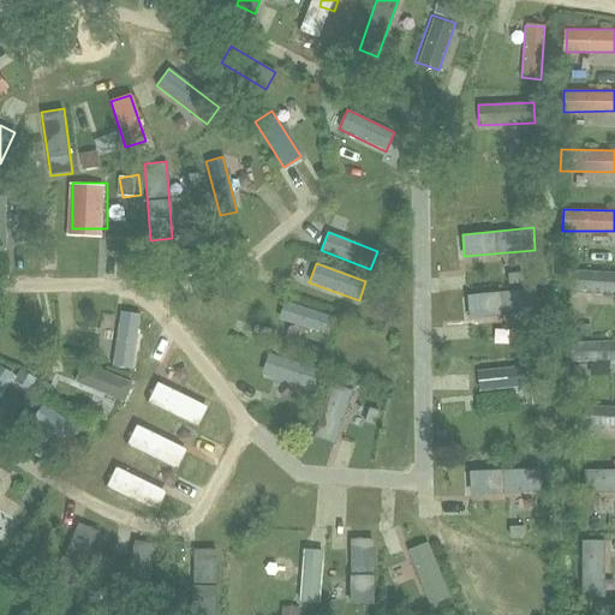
[(573,288),(614,291),(614,272),(574,269),(573,288)]
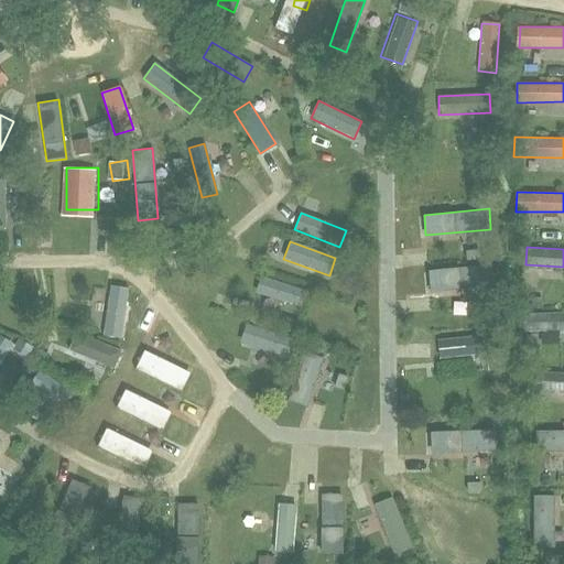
[(431,292),(495,284),(492,263),(429,270),(431,292)]
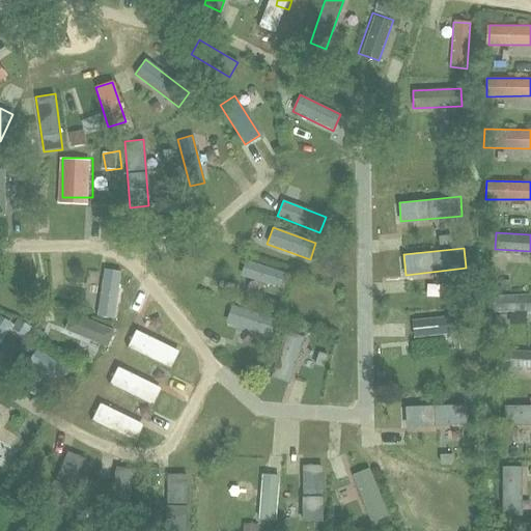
[(249,261),(244,277),(282,289),(287,273),(249,261)]
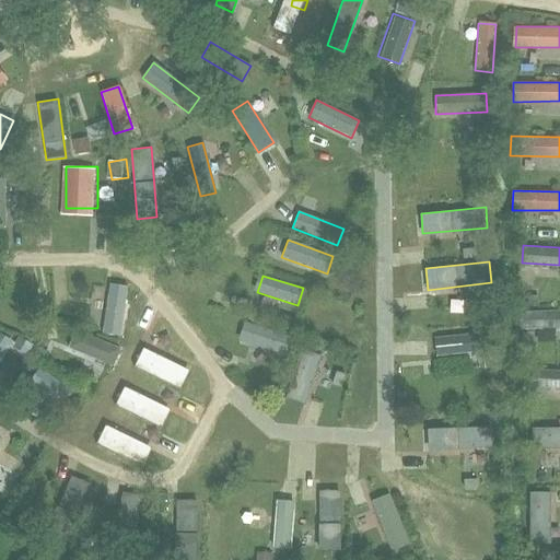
[(103,333),(120,335),(128,284),(109,282),(103,333)]
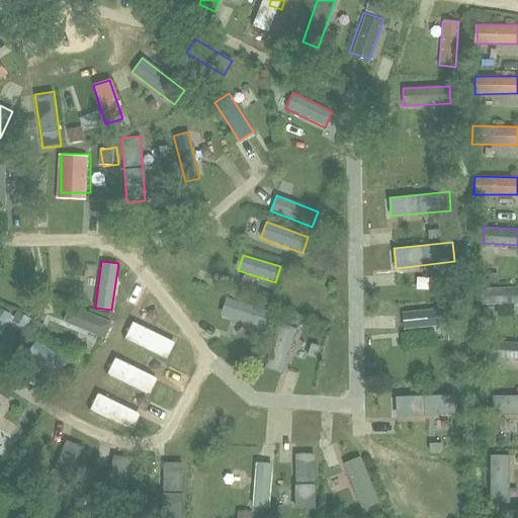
[(517,286),(481,288),(482,305),(517,303),(517,286)]
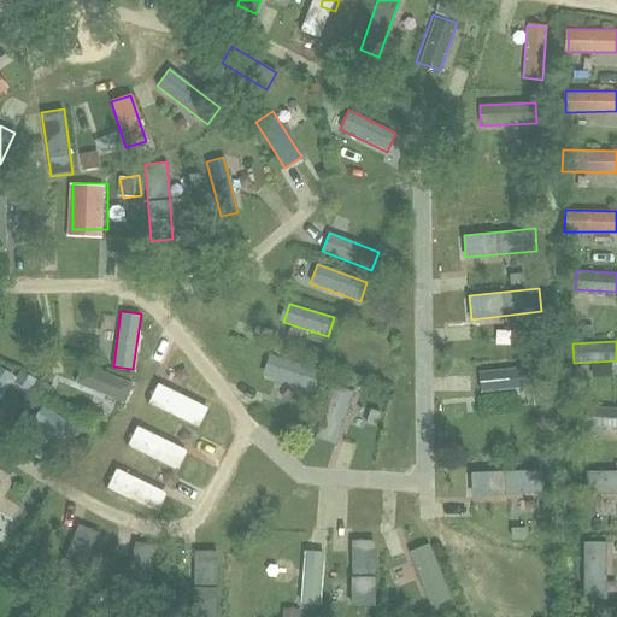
[(263,375),(315,392),(321,371),(270,354),(263,375)]
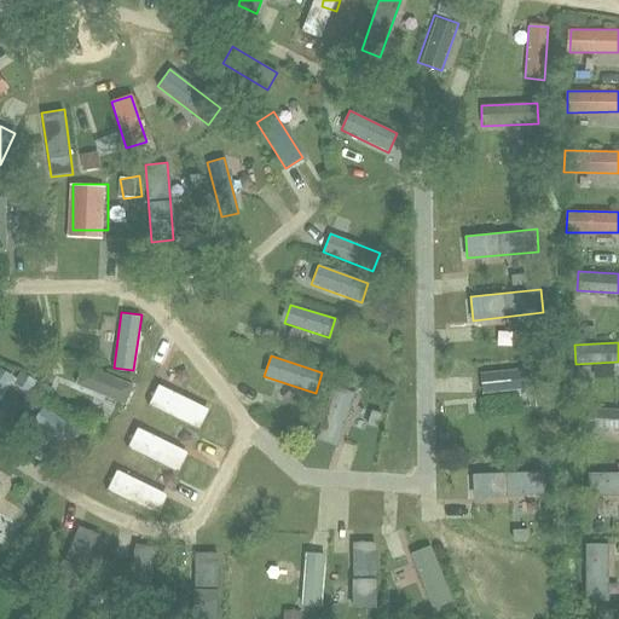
[(133,385),(84,363),(75,383),(125,404),(133,385)]
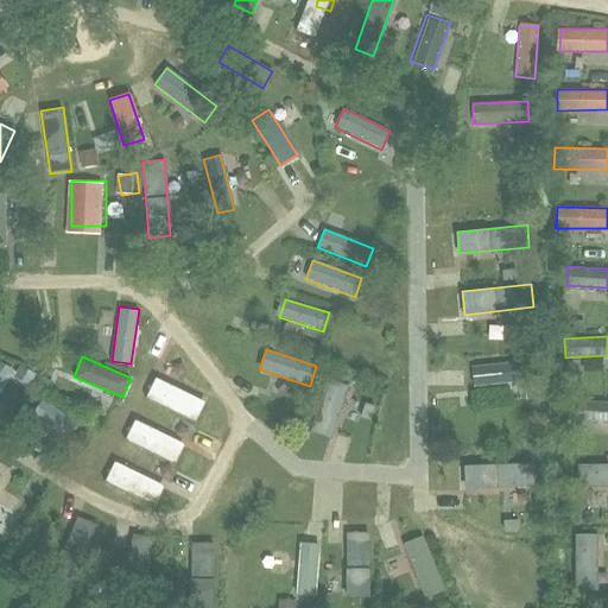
[(0,391),(13,369),(0,361),(0,391)]
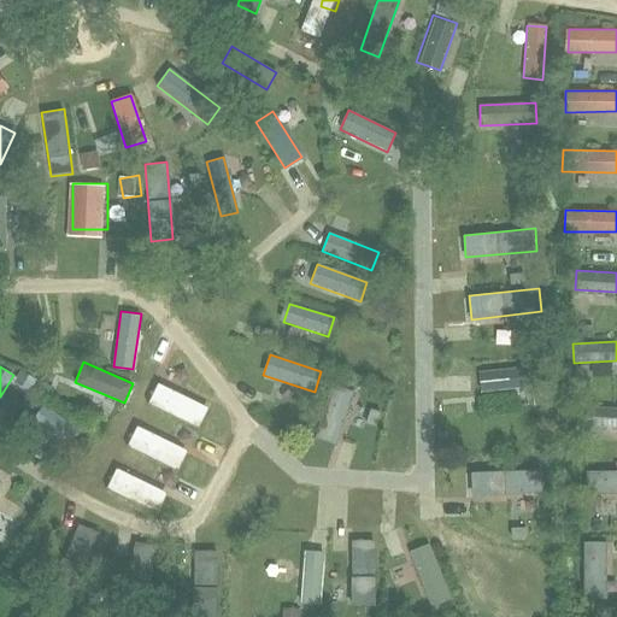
[(482,370),(483,391),(535,386),(533,366),(482,370)]
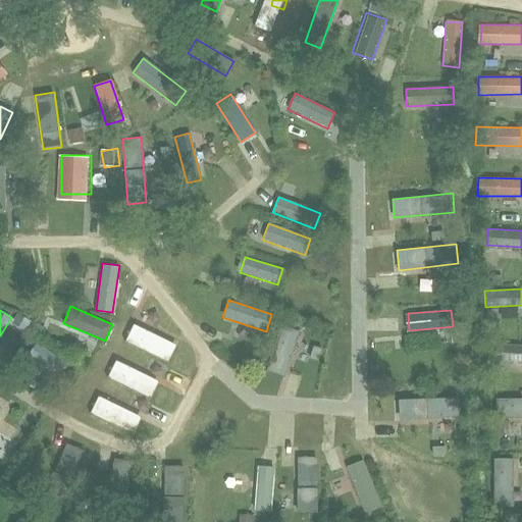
[(154,365),(164,353),(132,322),(120,334),(154,365)]
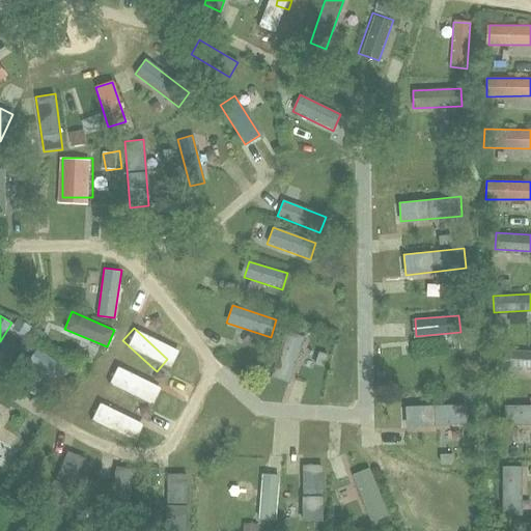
[(287,330),(271,376),(289,383),(306,336),(287,330)]
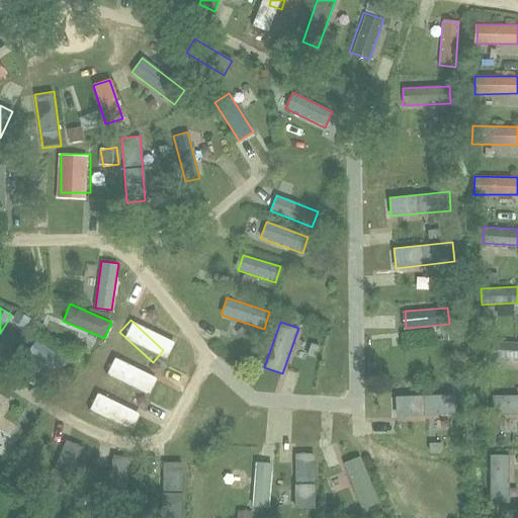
[(67,360),(36,340),(27,352),(58,373),(67,360)]
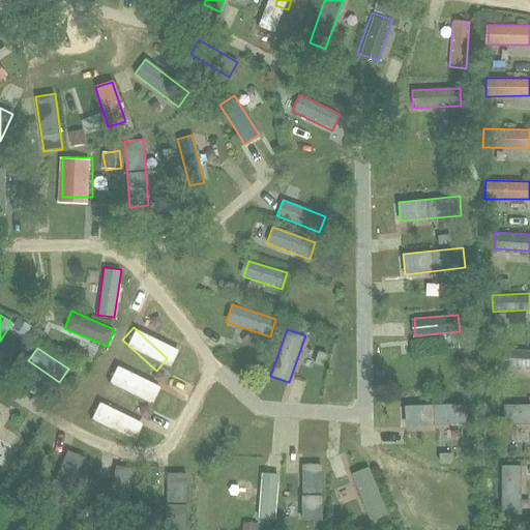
[(495,365),(529,366),(529,350),(496,349),(495,365)]
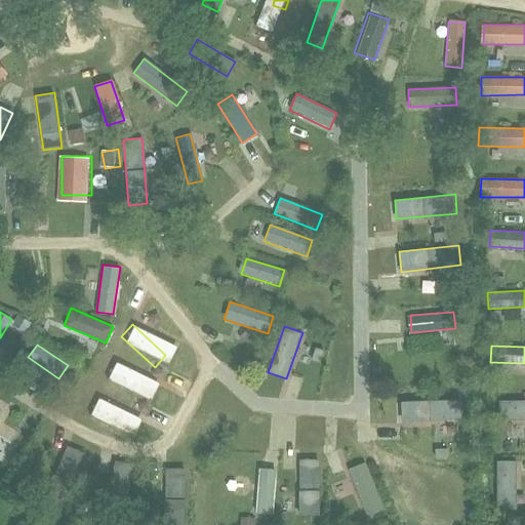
[(111,360),(102,370),(135,401),(145,391),(111,360)]
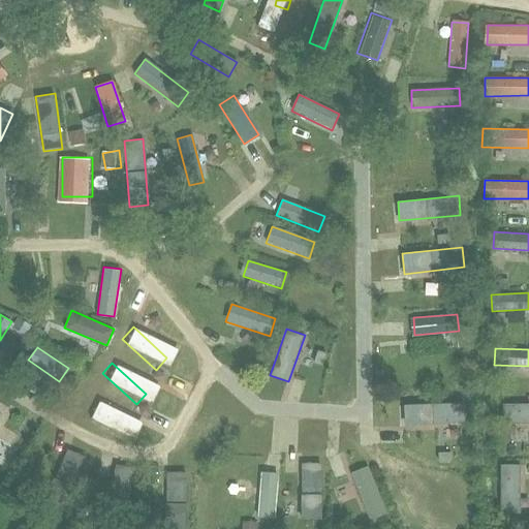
[(93,392),(84,404),(116,429),(126,415),(93,392)]
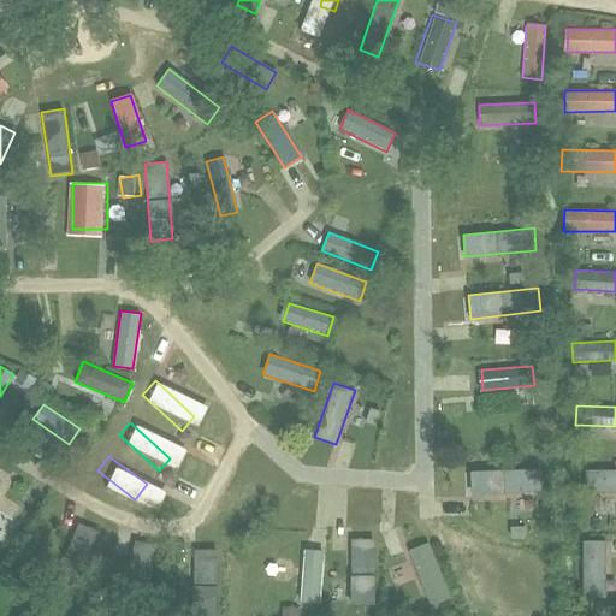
[(473,496),(543,491),(542,468),(472,472),(473,496)]
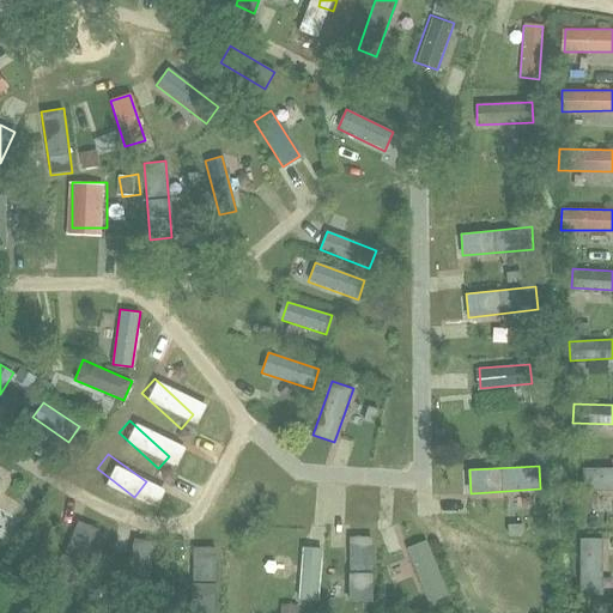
[(612,468),(581,469),(581,491),(612,490),(612,468)]
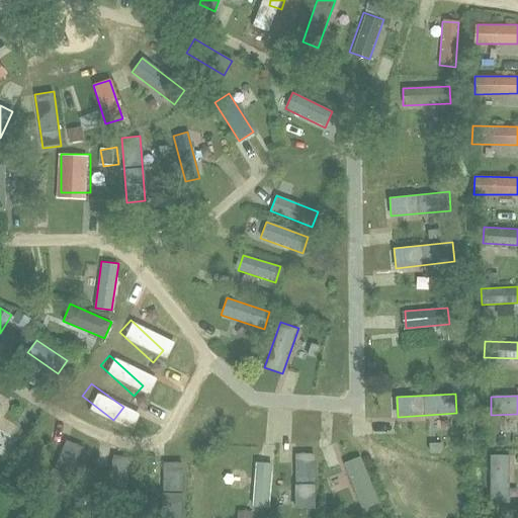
[(62,500),(83,447),(65,440),(45,493),(62,500)]
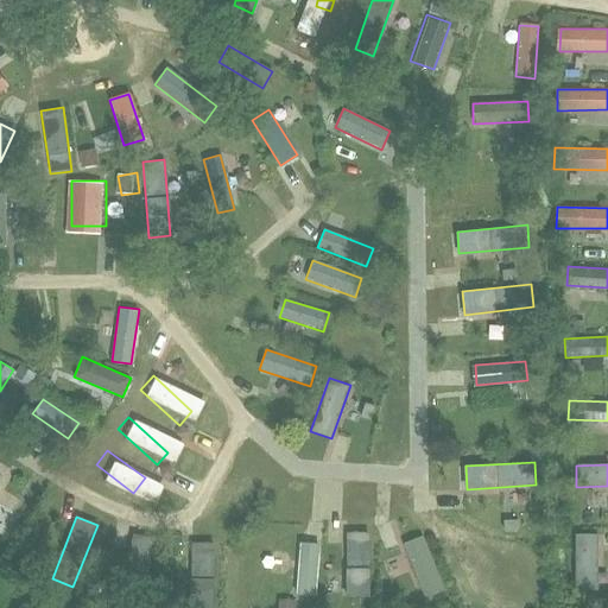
[(347,597),(371,597),(369,532),(346,532),(347,597)]
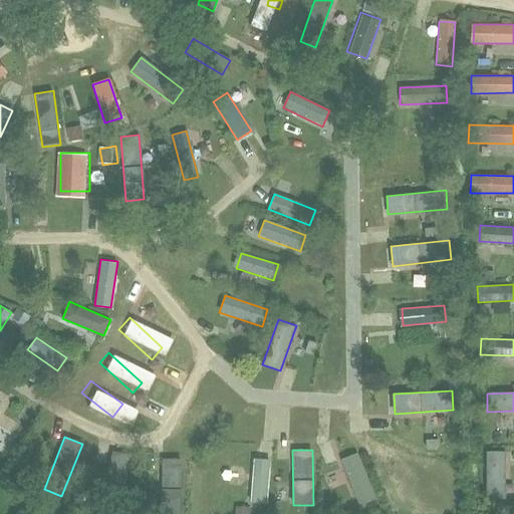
[(131,456),(112,452),(101,505),(119,509),(131,456)]
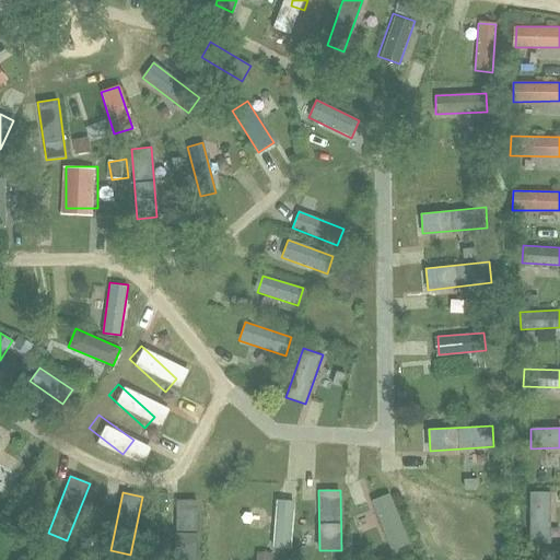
[(549,492),(528,492),(529,539),(550,538),(549,492)]
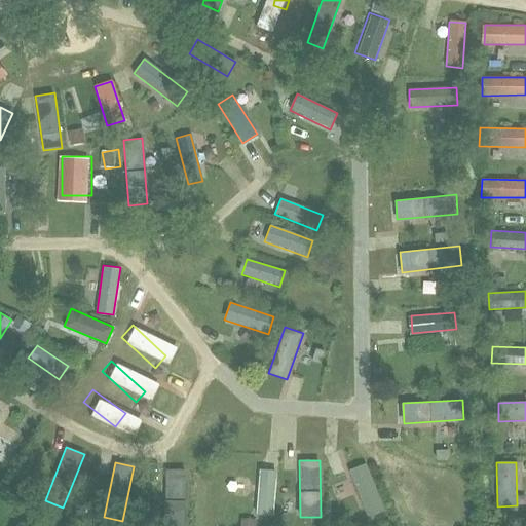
[(366,465),(349,472),(368,518),(384,512),(366,465)]
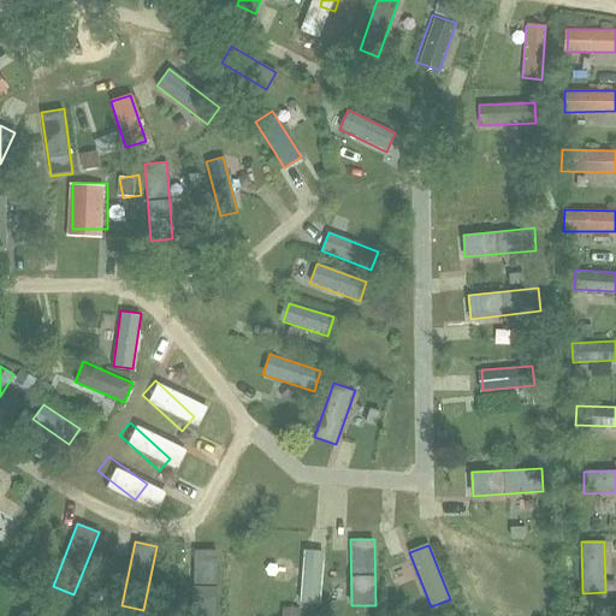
[(320,602),(324,551),(303,550),(300,600),(320,602)]
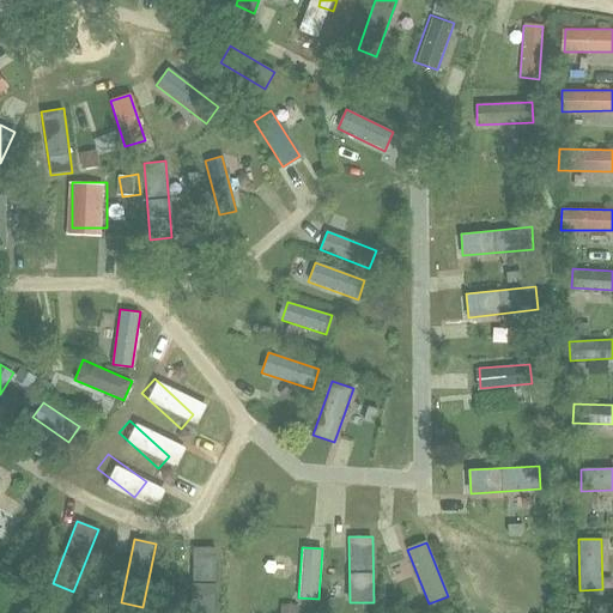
[(193,612),(213,612),(214,548),(193,548),(193,612)]
